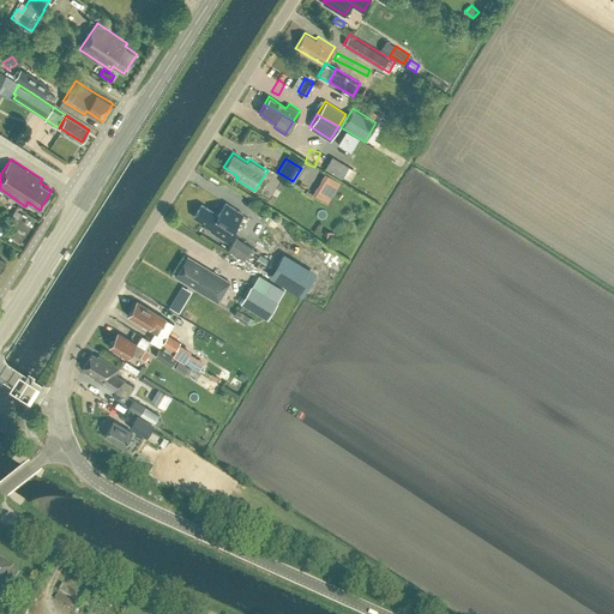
[(341,162),(333,174),(342,179),(349,167),(341,162)]
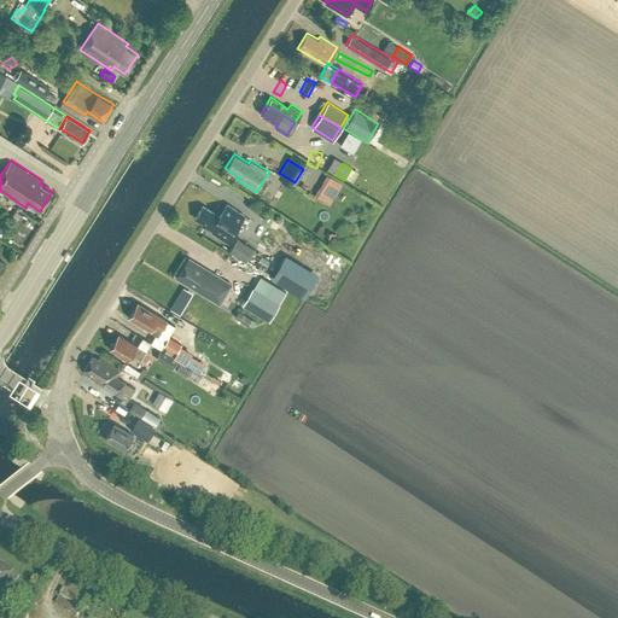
[(237,223),(244,214),(227,203),(219,215),(202,204),(194,216),(203,222),(200,225),(228,243),(239,226),(237,223)]
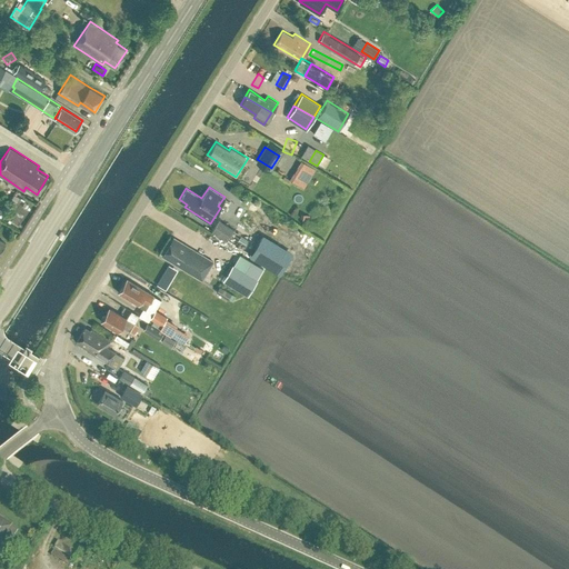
[(275,206),(279,212),(286,208),(281,201),(275,206)]
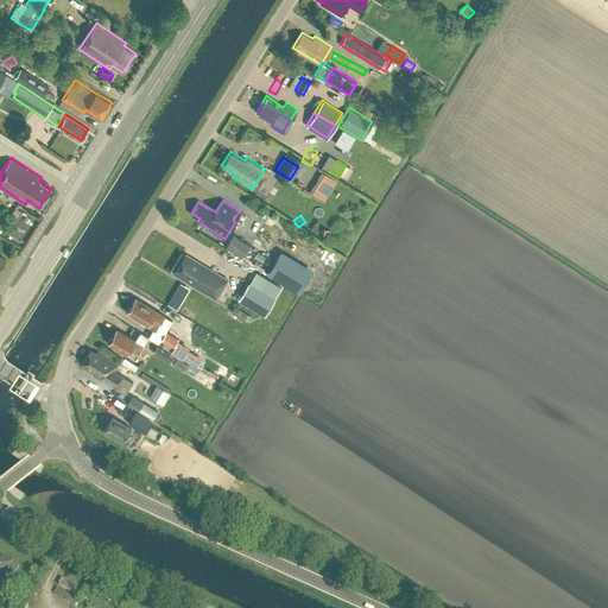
[(267,271),(274,259),(234,233),(226,245),(267,271)]
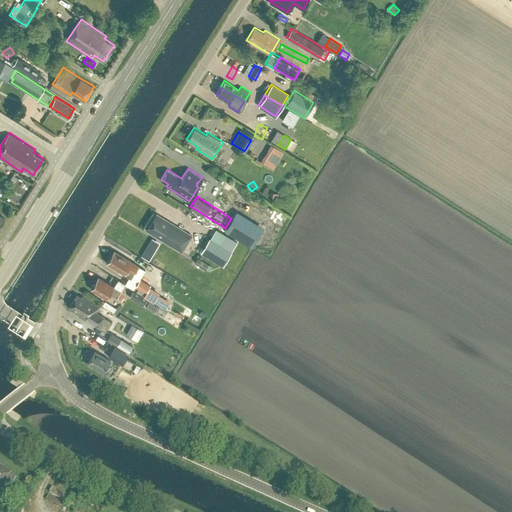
[(182,252),(193,234),(156,212),(145,230),(182,252)]
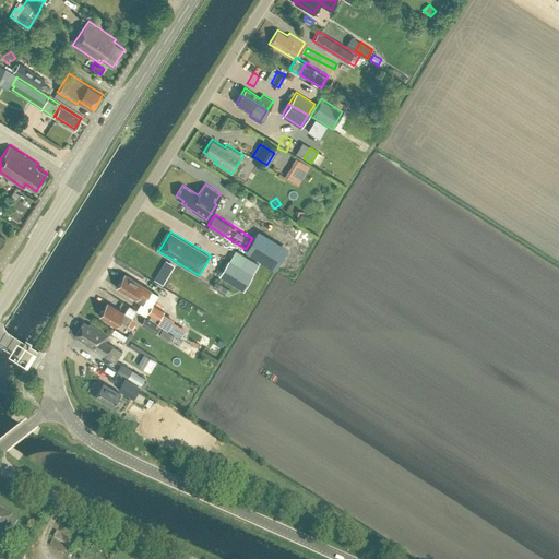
[(244,288),(253,273),(228,259),(219,274),(244,288)]
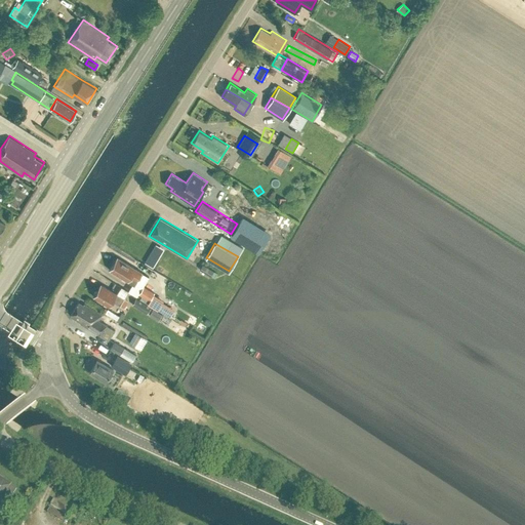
[(150,252),(145,261),(153,267),(158,257),(150,252)]
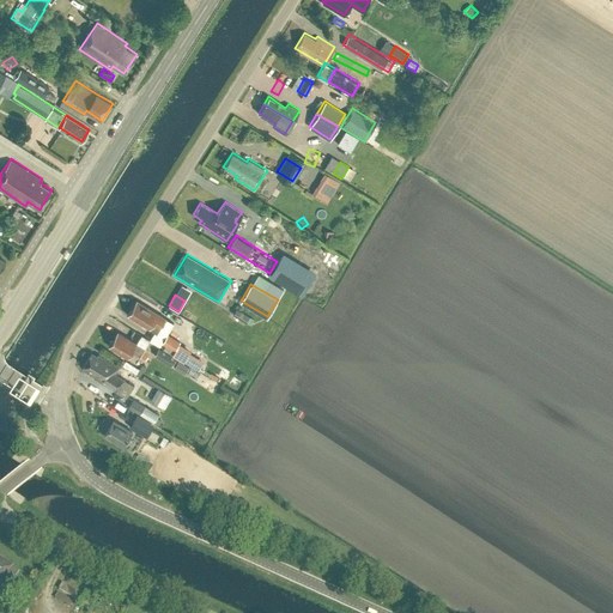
[(163,327),(167,321),(164,320),(165,316),(137,298),(127,314),(141,323),(141,325),(145,327),(146,327),(157,333),(161,326),(163,327)]
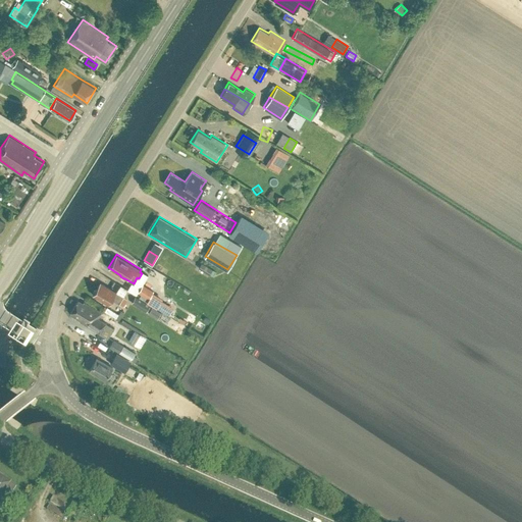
[(210,272),(213,267),(201,261),(198,266),(210,272)]
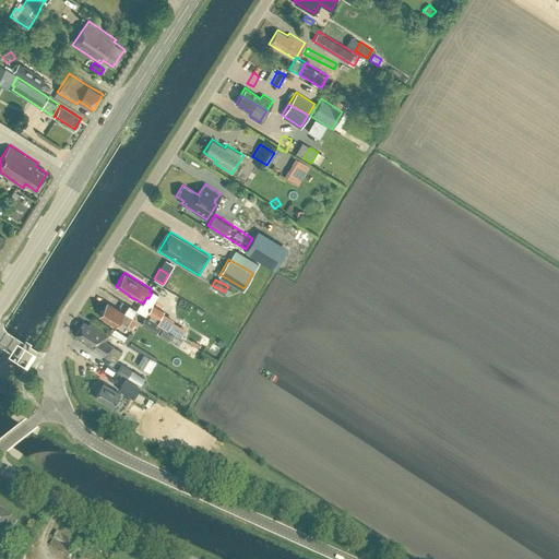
[(104,281),(98,290),(127,309),(133,300),(104,281)]
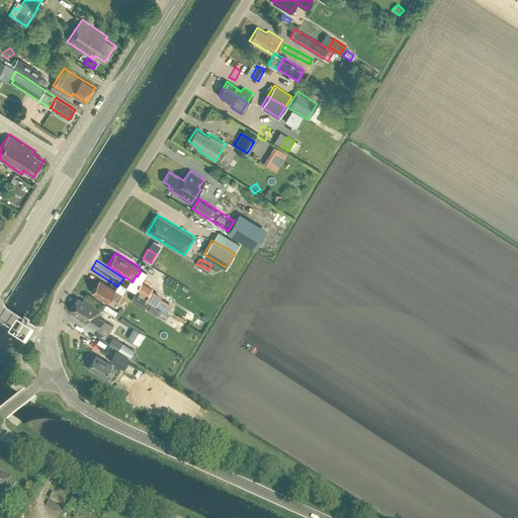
[(117,300),(122,293),(115,288),(99,278),(95,286),(93,286),(92,288),(92,290),(91,292),(101,298),(102,299),(104,301),(105,300),(107,301),(110,296),(117,300)]
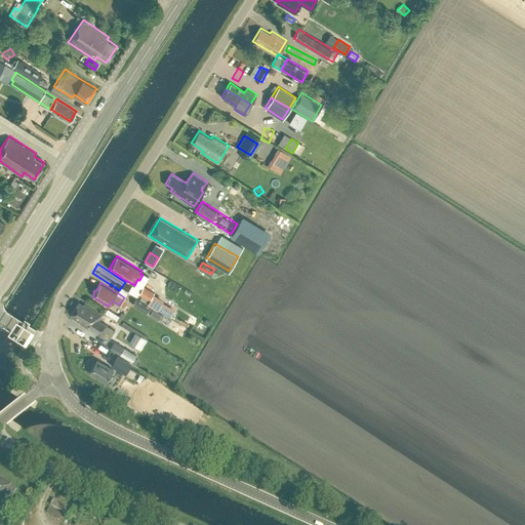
[(150,299),(154,291),(144,285),(138,292),(150,299)]
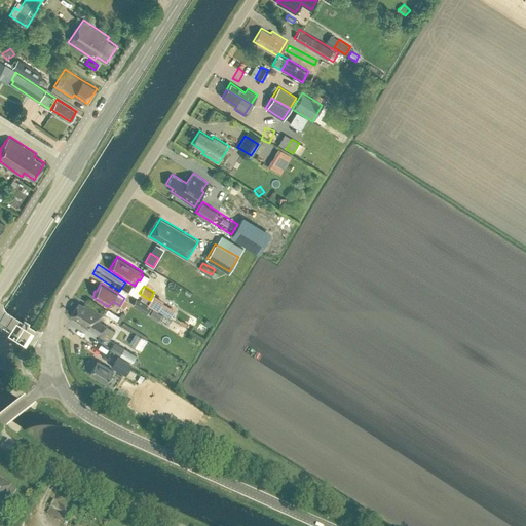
[(147,312),(151,306),(137,297),(133,303),(147,312)]
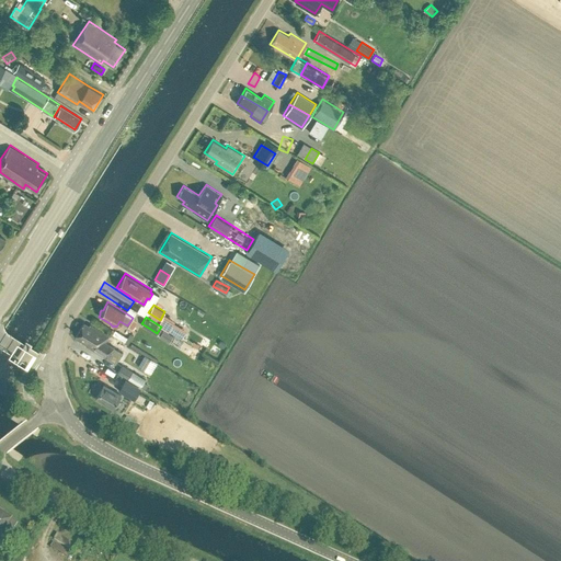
[(89,324),(83,321),(75,336),(84,343),(84,344),(105,357),(106,356),(106,357),(115,363),(122,352),(113,346),(114,346),(105,341),(109,335),(90,323),(89,324)]
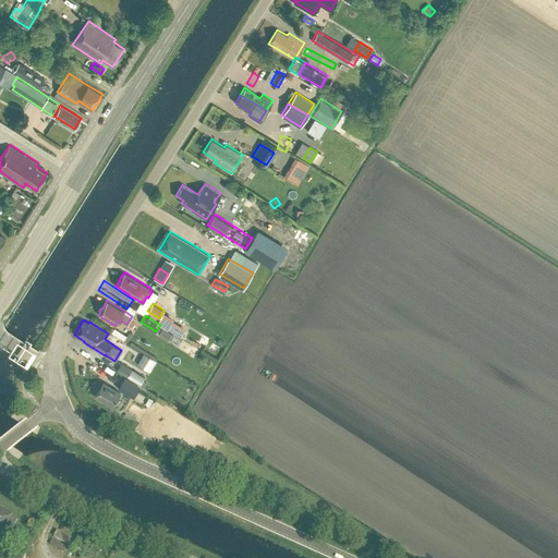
[(168,339),(172,332),(164,326),(159,334),(168,339)]
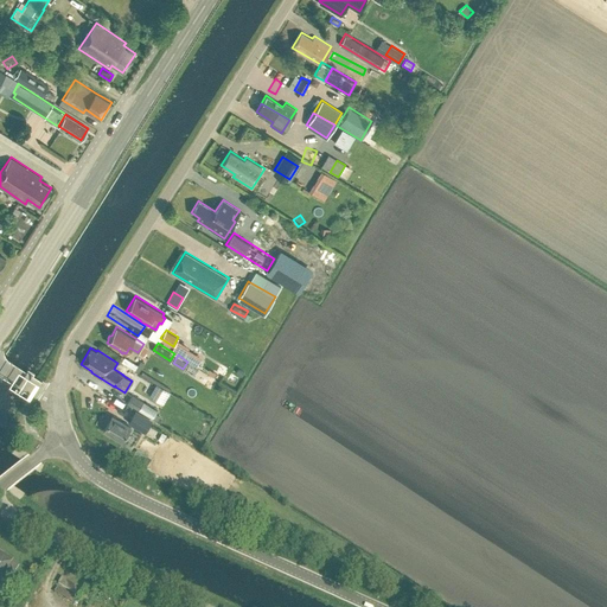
[(136,364),(134,369),(138,371),(144,363),(140,359),(136,364)]
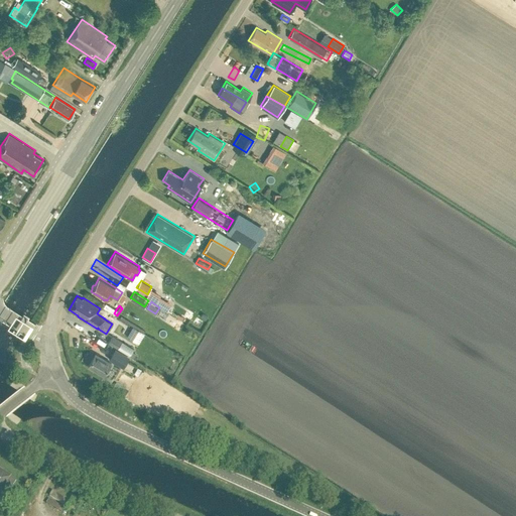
[(9,306),(0,320),(2,321),(11,308),(9,306)]
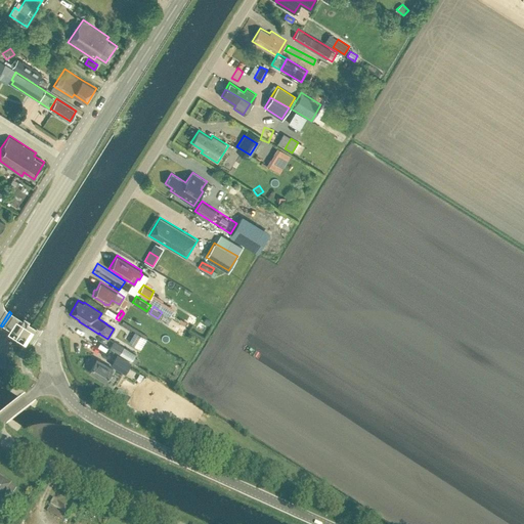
[(12,338),(18,341),(30,322),(25,318),(24,319),(12,337),(12,338)]
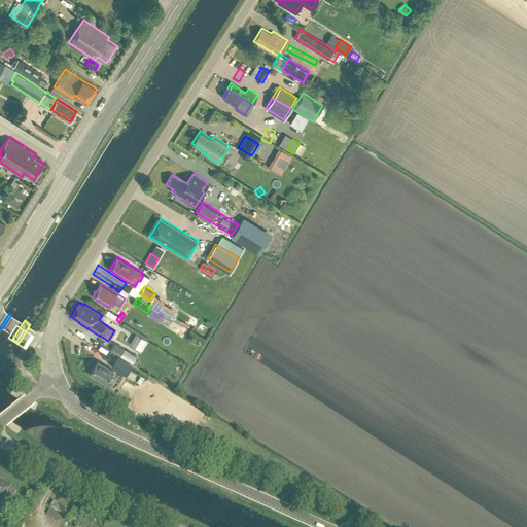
[(133,362),(137,354),(115,341),(110,349),(133,362)]
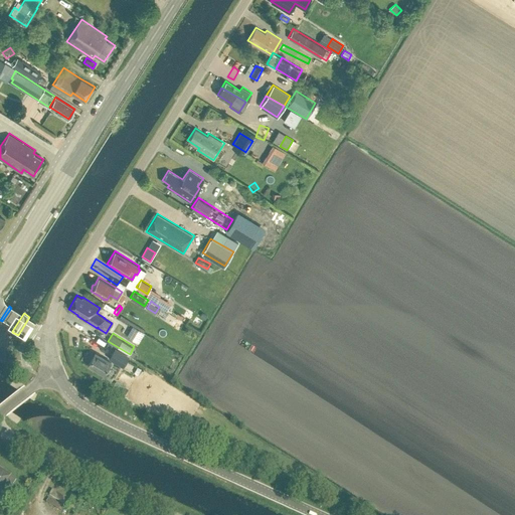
[(52,355),(57,353),(53,344),(48,347),(52,355)]
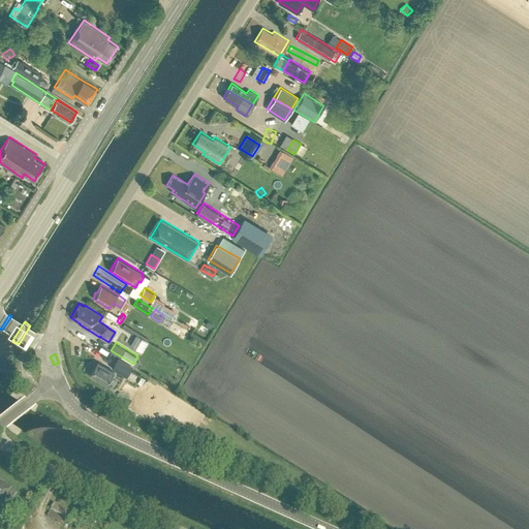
[(117,358),(111,367),(116,369),(126,375),(130,368),(131,366),(117,358)]
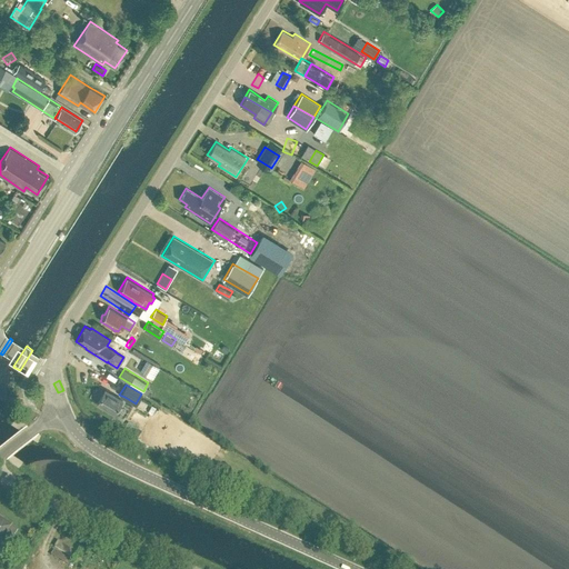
[(115,413),(122,399),(105,388),(96,403),(115,413)]
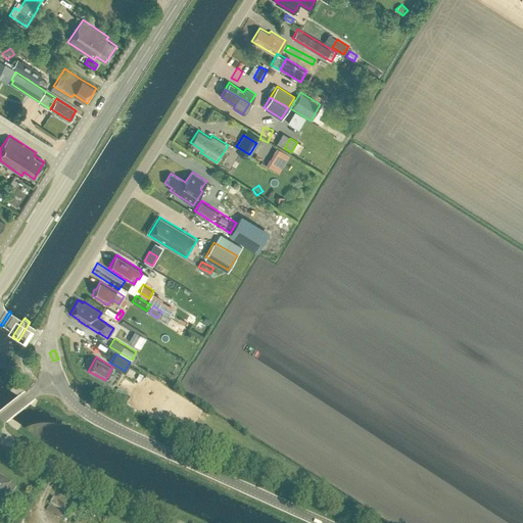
[(100,390),(100,391),(108,396),(111,391),(103,386),(102,387),(100,390)]
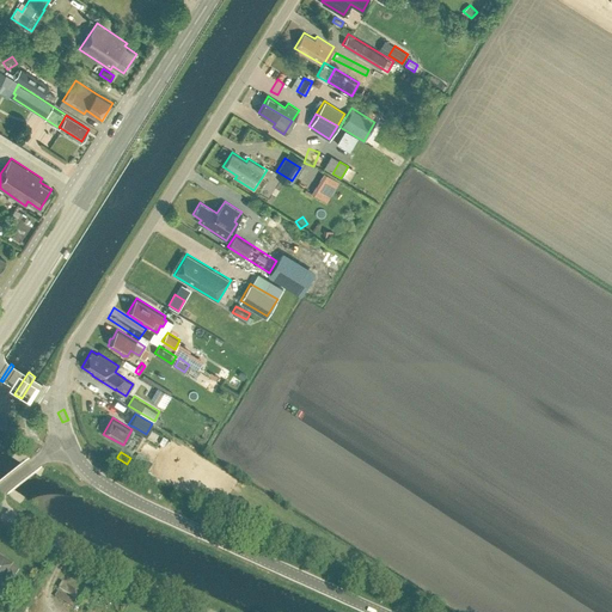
[(0,585),(8,591),(19,573),(11,567),(0,560),(0,585)]
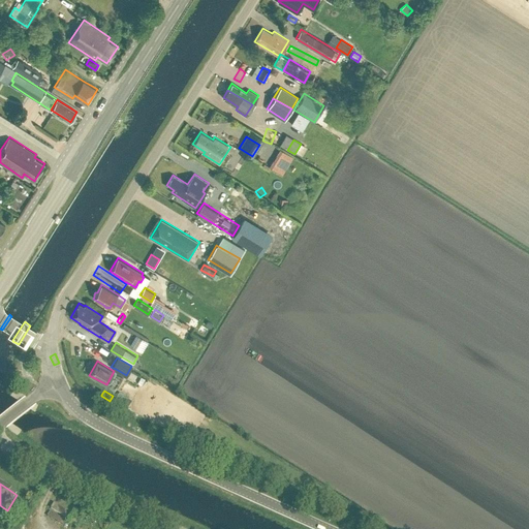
[(64,519),(68,514),(53,504),(50,509),(64,519)]
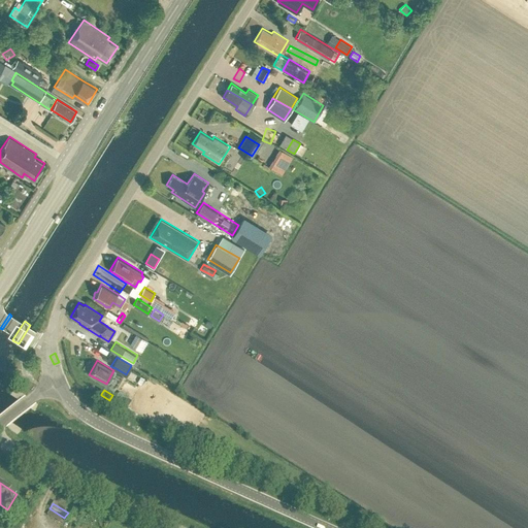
[(33,513),(41,516),(43,510),(35,507),(33,513)]
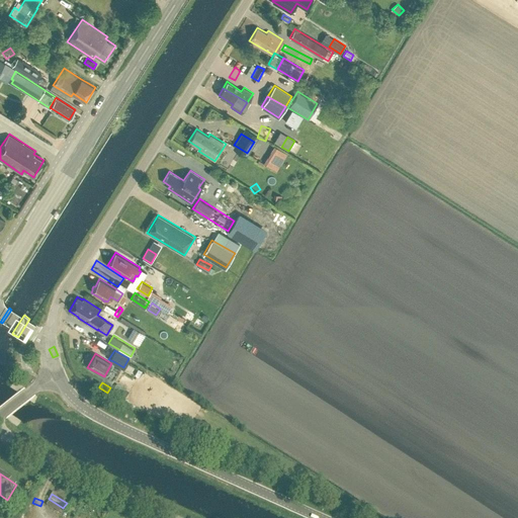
[(64,516),(67,512),(49,502),(46,506),(64,516)]
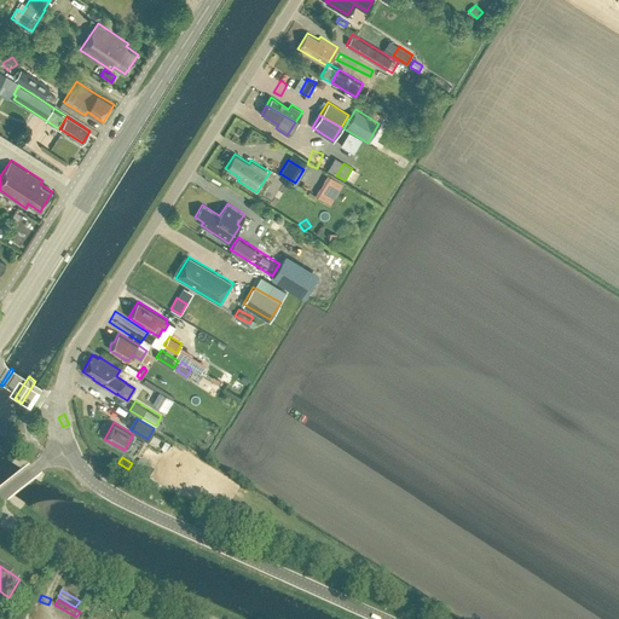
[(51,618),(55,618),(57,617),(40,601),(35,606),(51,618)]
